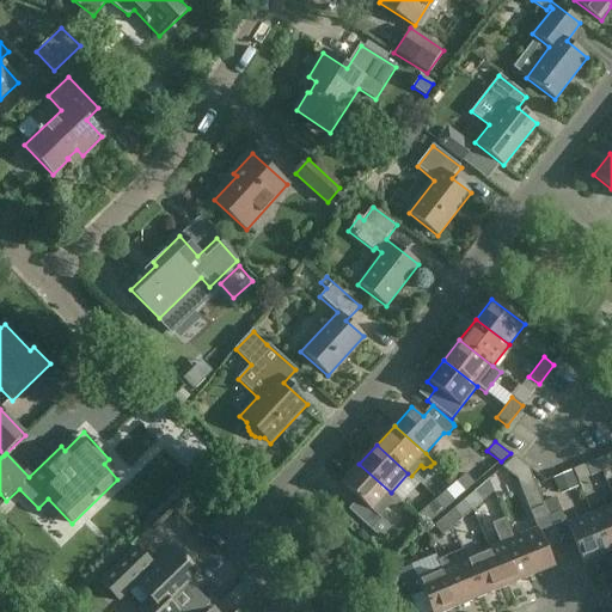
[(598,459),(603,472),(611,467),(611,463),(609,454),(598,459)]
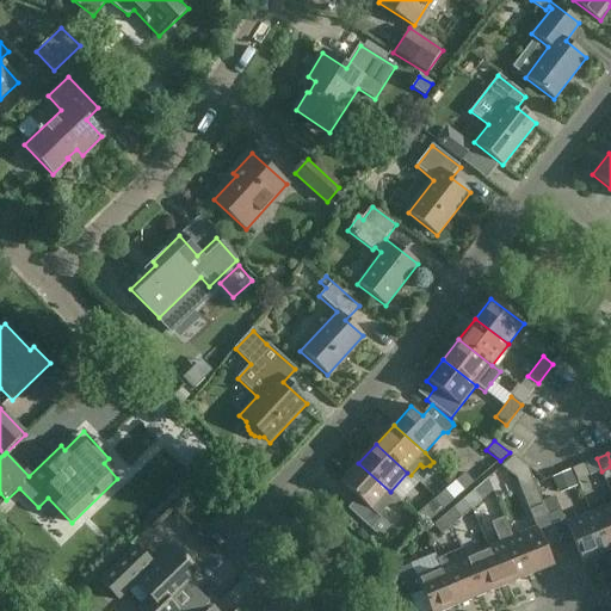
[(557,544),(547,516),(528,468),(513,457),(500,468),(516,480),(536,529),(513,538),(529,576),(551,567),(544,549),(557,544)]
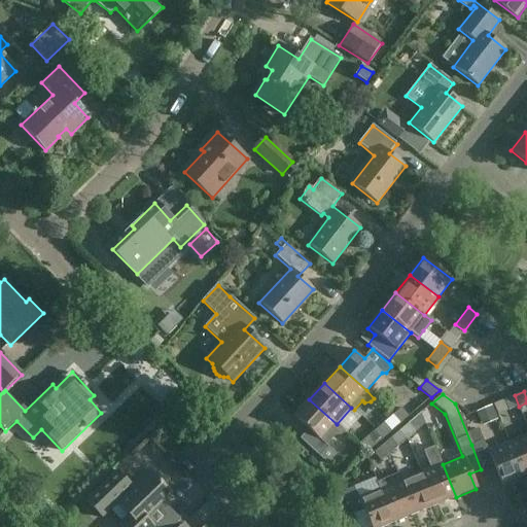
[(519,407),(515,395),(503,400),(508,411),(519,407)]
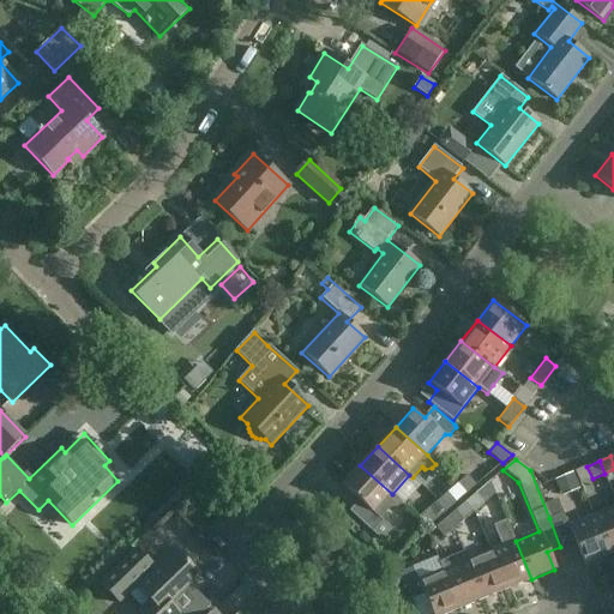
[(360,465),(342,485),(360,501),(350,512),(372,533),(381,541),(391,530),(383,522),(379,519),(390,507),(397,507),(401,503),(392,494),(360,465)]
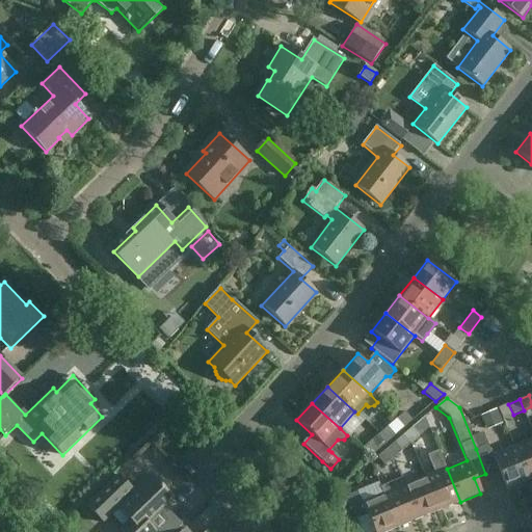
[(503,424),(497,410),(482,418),(488,431),(503,424)]
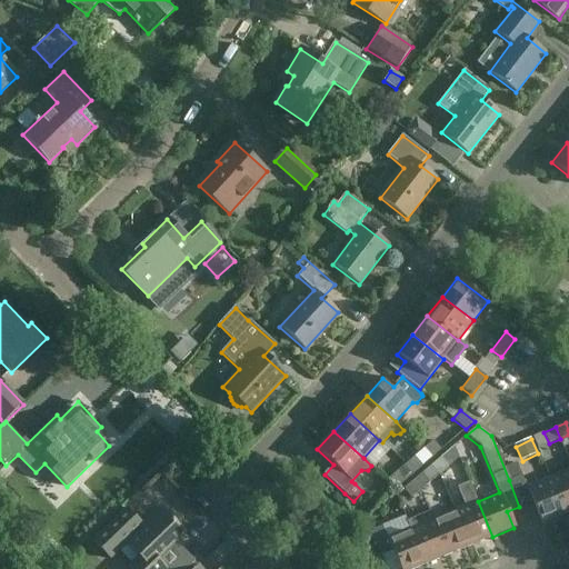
[(433,441),(425,448),(432,458),(441,450),(433,441)]
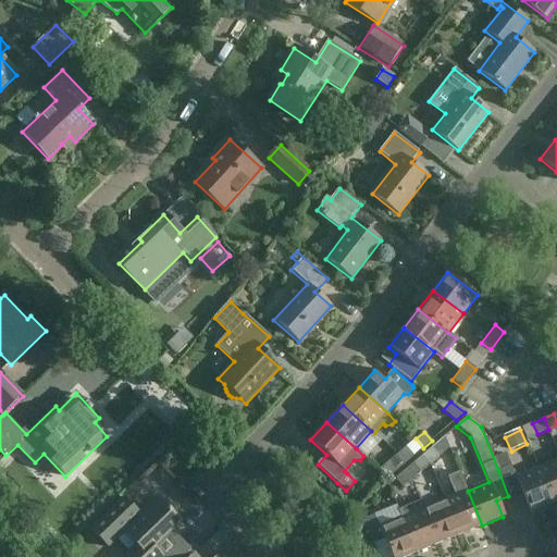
[(397,455),(406,465),(416,456),(407,446),(397,455)]
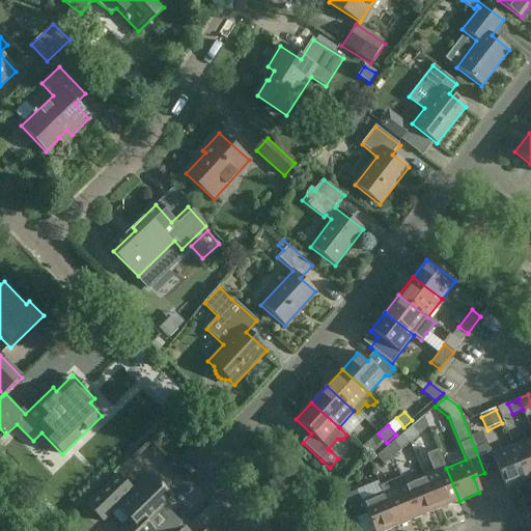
[(411,427),(402,435),(409,443),(410,443),(418,436),(411,427)]
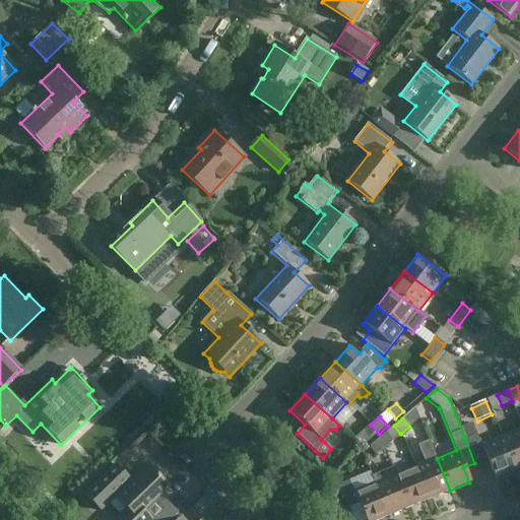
[(394,426),(377,440),(384,448),(384,449),(401,434),(400,434),(394,426)]
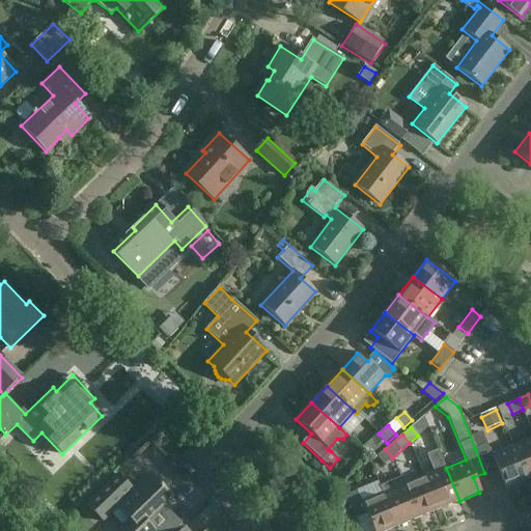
[(530,477),(530,438),(513,446),(527,479),(530,477)]
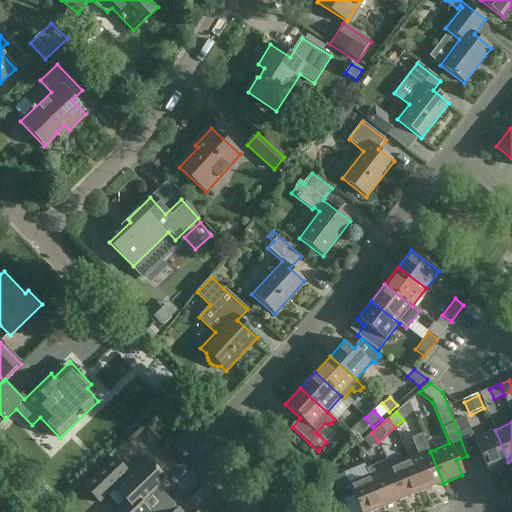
[(358,440),(358,439),(365,433),(358,425),(350,432),(358,440)]
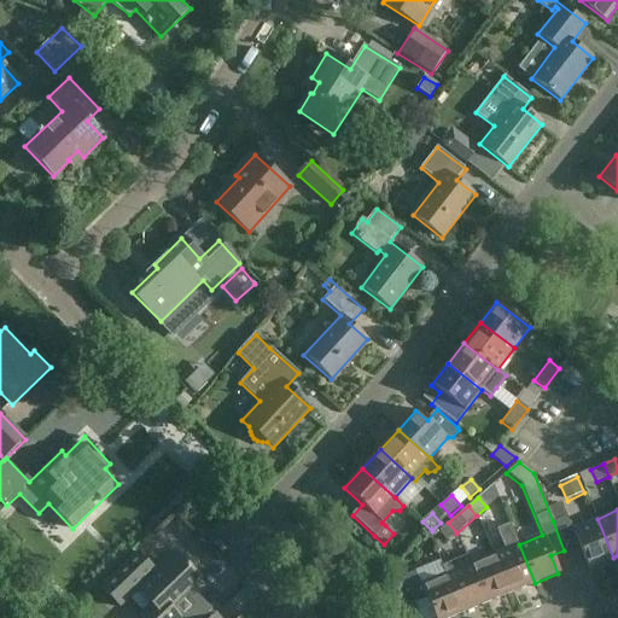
[(613,558),(598,519),(571,530),(566,517),(553,522),(564,551),(578,544),(588,569),(613,558)]
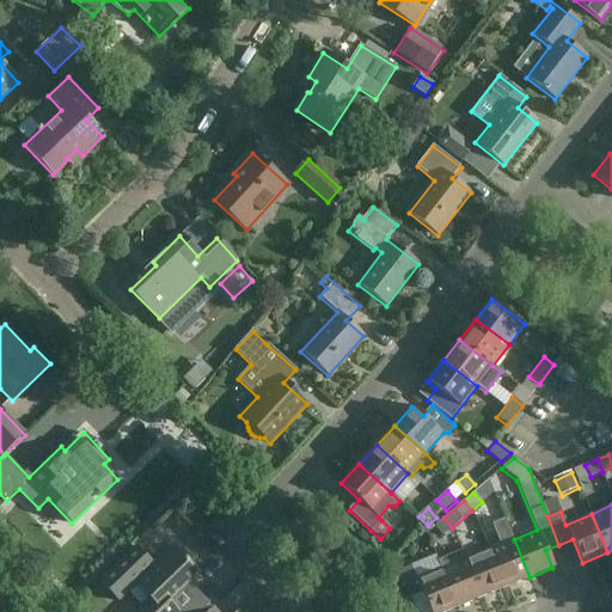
[(444,518),(434,526),(442,536),(452,528),(452,527),(444,518)]
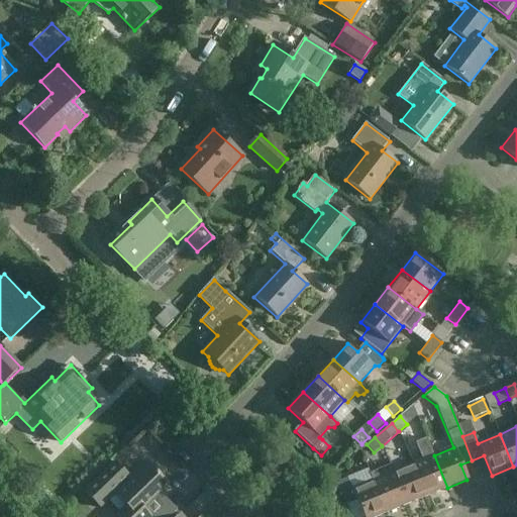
[(423,459),(413,463),(414,464),(427,497),(447,488),(434,455),(427,439),(417,443),(423,459)]
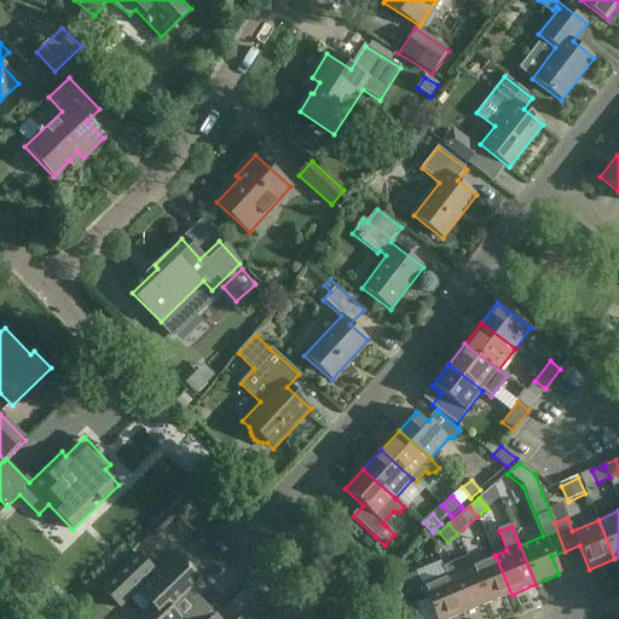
[(203,618),(212,612),(190,590),(200,580),(174,554),(155,572),(138,554),(102,588),(120,607),(136,593),(150,607),(139,617),(140,618),(203,618)]
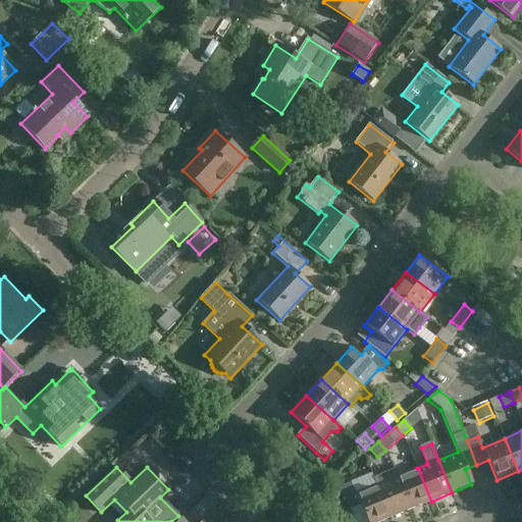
[(417,468),(397,476),(411,510),(431,502),(417,468)]
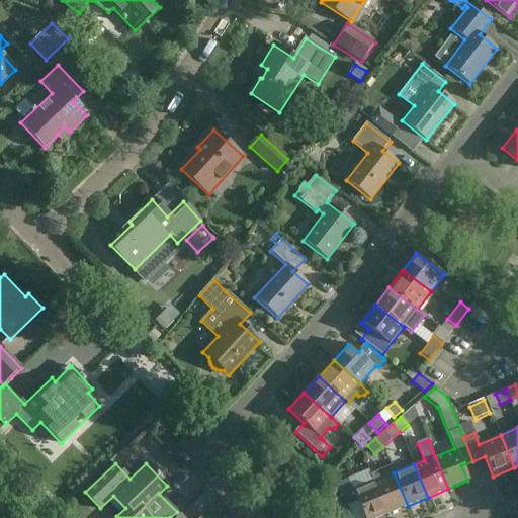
[(392,466),(371,475),(374,481),(373,482),(387,514),(408,506),(394,472),(392,466)]
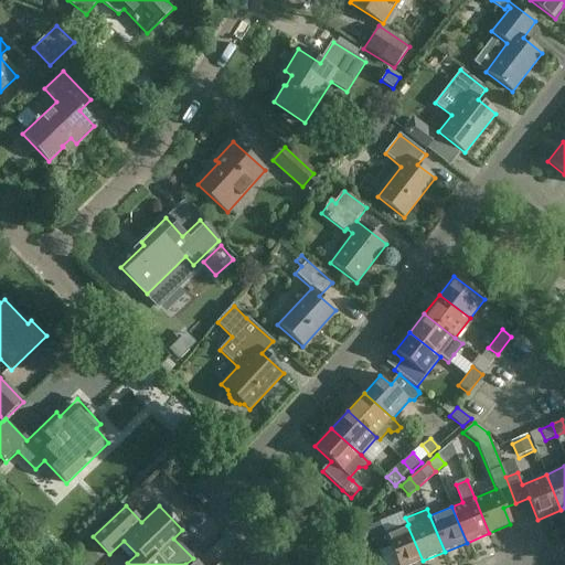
[(379,523),(366,528),(376,552),(379,551),(390,546),(397,564),(412,564),(423,561),(407,525),(384,534),(379,523)]
